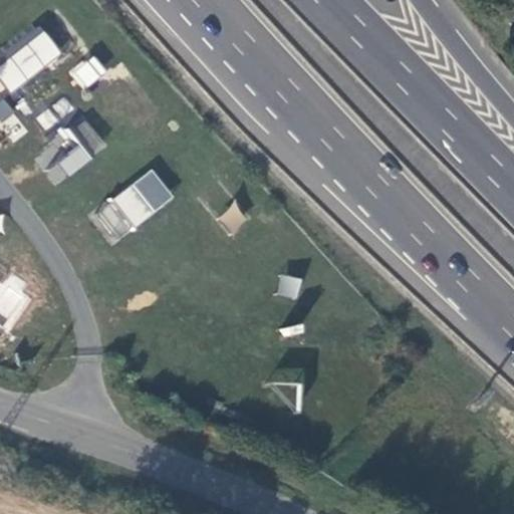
[(0,63),(0,78),(12,93),(61,51),(42,29),(0,63)]
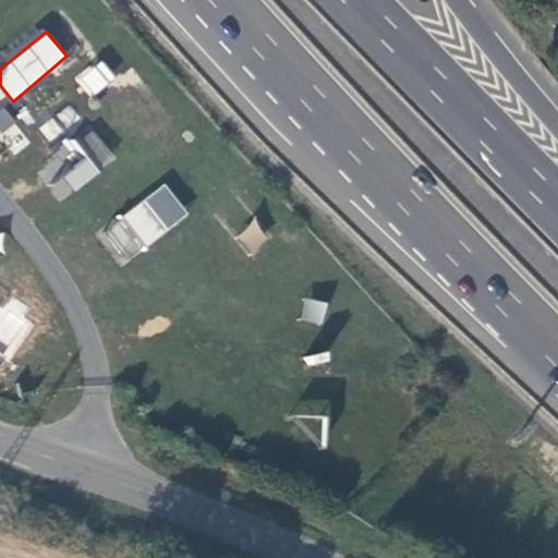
[(99,58),(75,79),(92,97),(116,76),(99,58)]
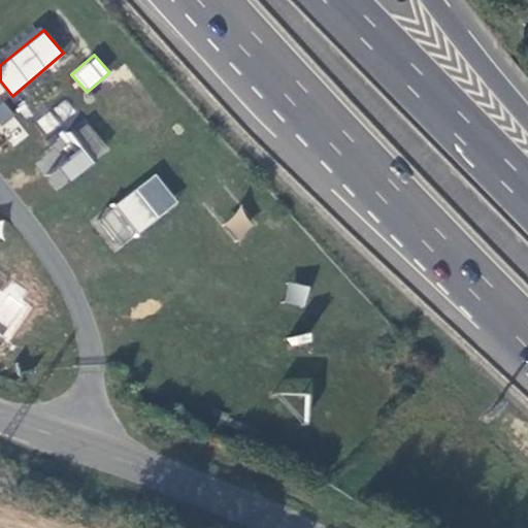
[(44,134),(76,112),(67,99),(36,121),(44,134)]
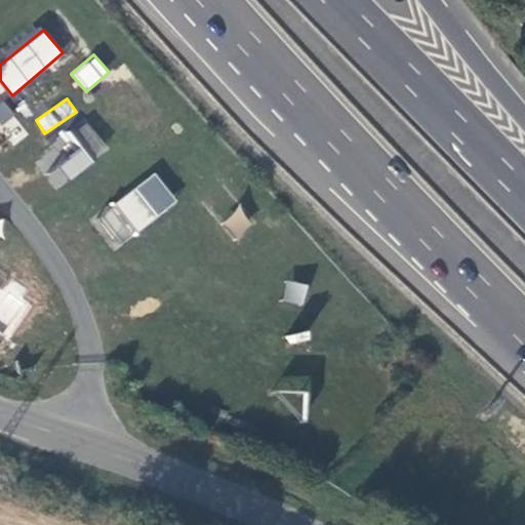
[(4,99),(0,103),(0,127),(11,146),(28,135),(4,99)]
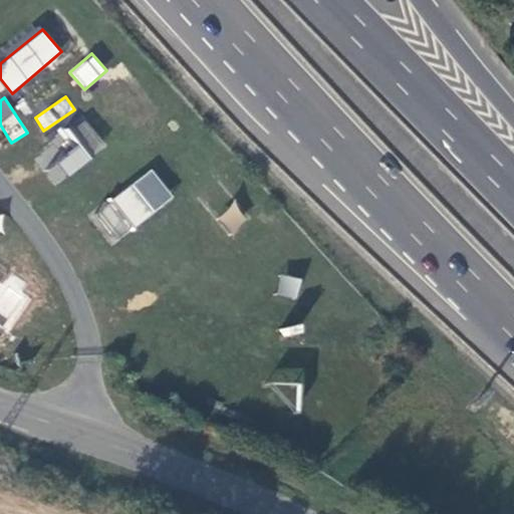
[(32,150),(50,184),(107,152),(88,118),(32,150)]
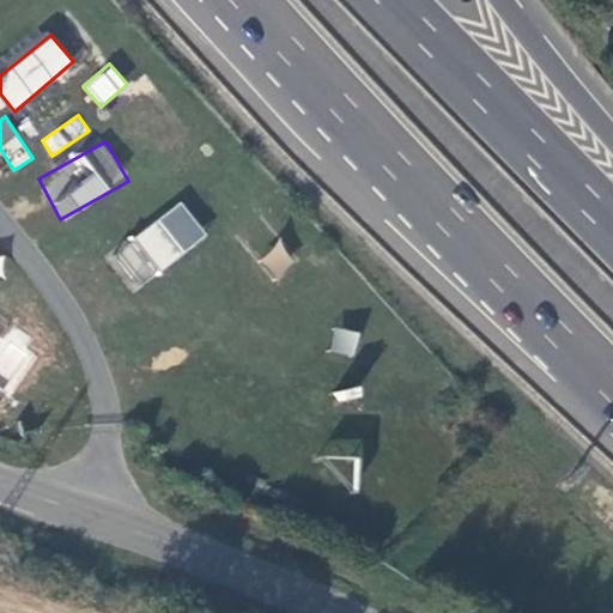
[(108,258),(137,291),(207,234),(180,200),(108,258)]
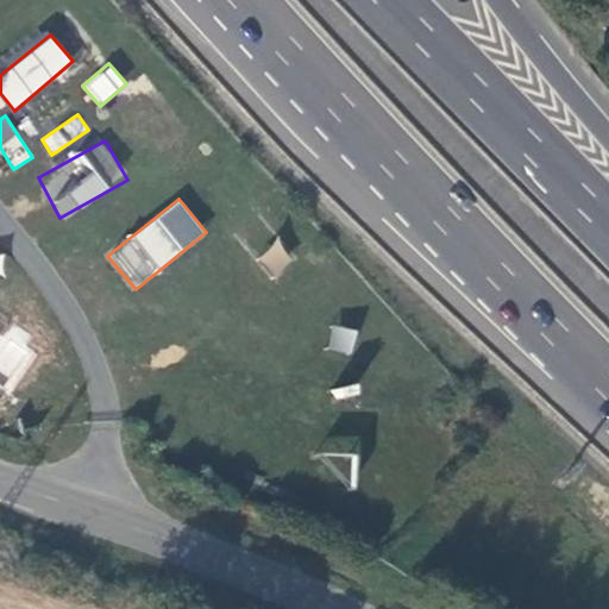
[(355,479),(358,439),(327,437),(324,477),(355,479)]
